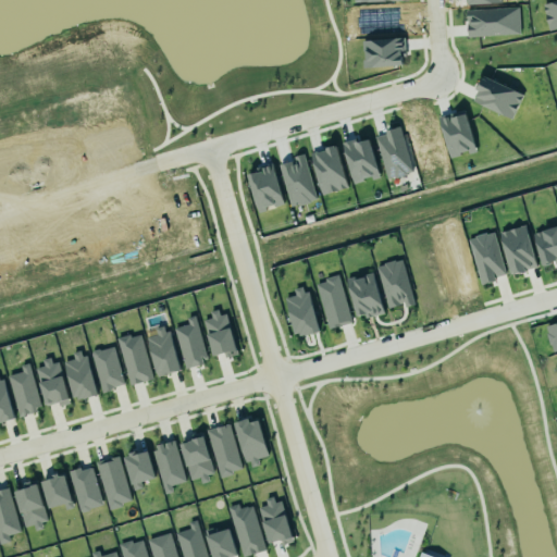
[(542,3),(556,0),(556,27),(548,29),(542,3)]
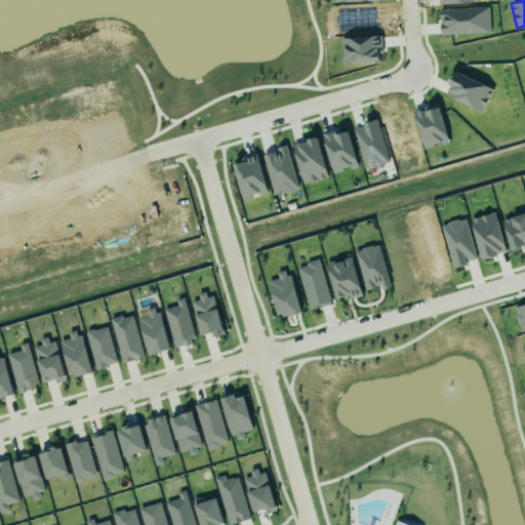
[(444,95),(482,113),(492,89),(455,72),(444,95)]
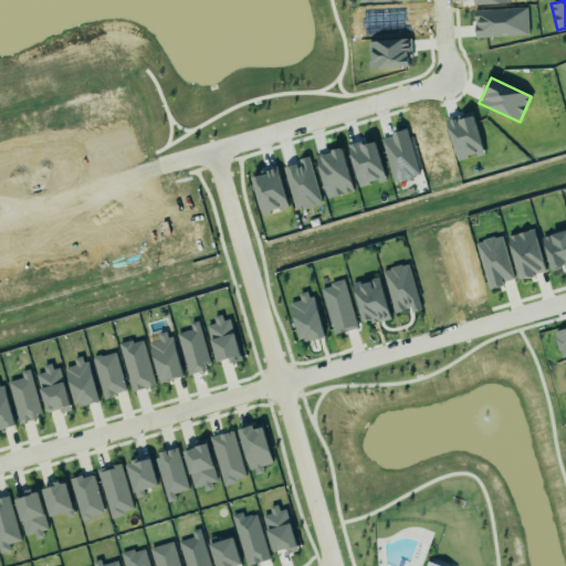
[(483,153),(471,112),(444,119),(457,160),(483,153)]
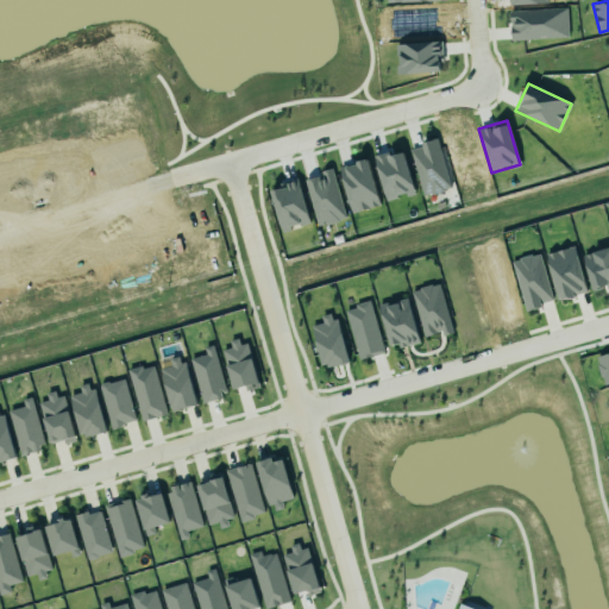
[(409,148),(422,196),(450,189),(438,140),(409,148)]
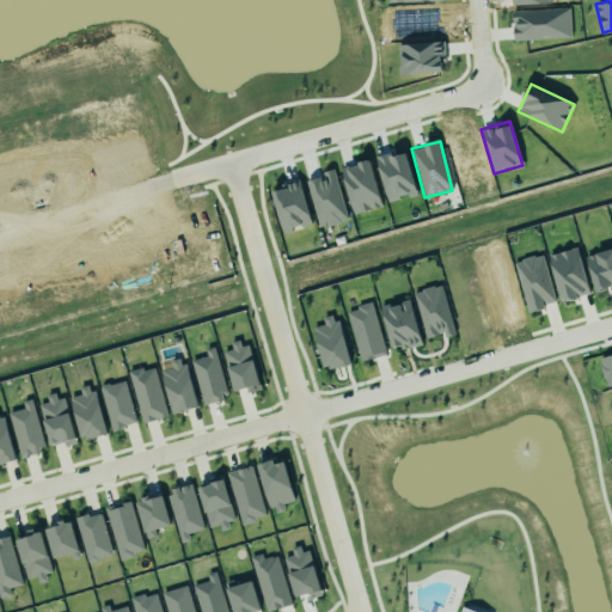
[(377,159),(387,201),(416,194),(405,151),(377,159)]
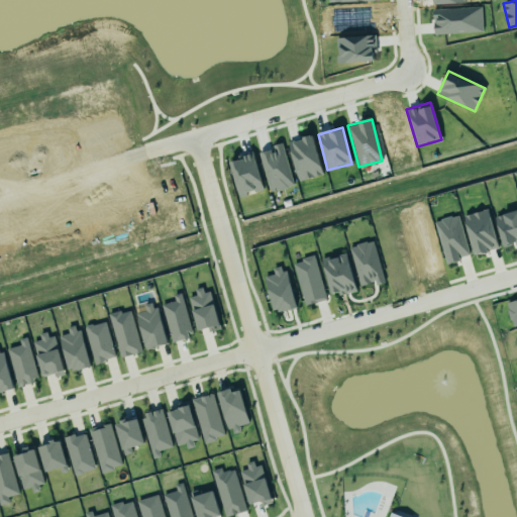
[(322,175),(312,136),(288,142),(298,181),(322,175)]
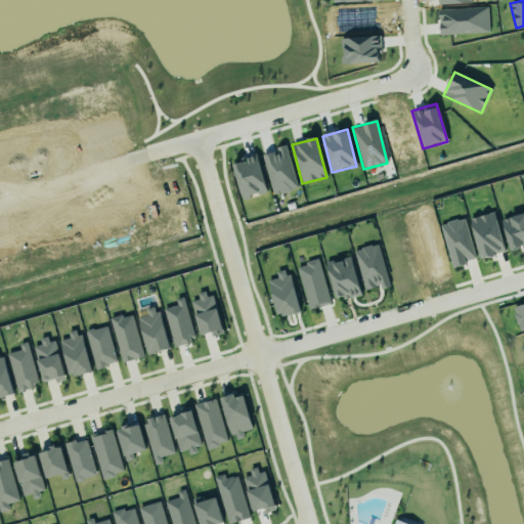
[(298,188),(286,146),(261,154),(273,195),(298,188)]
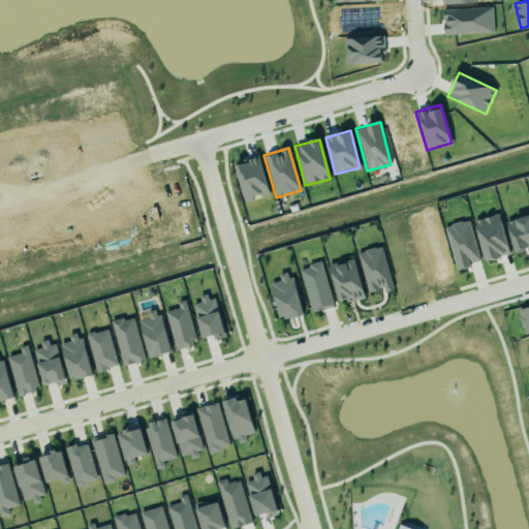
[(235,164),(244,200),(269,194),(259,158),(235,164)]
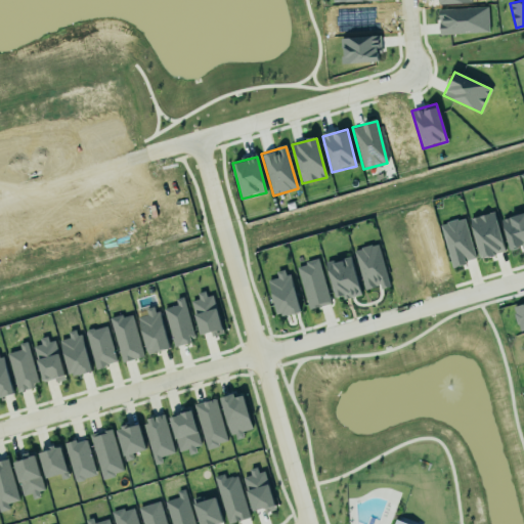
[(505,252),(494,212),(470,218),(480,259),(505,252)]
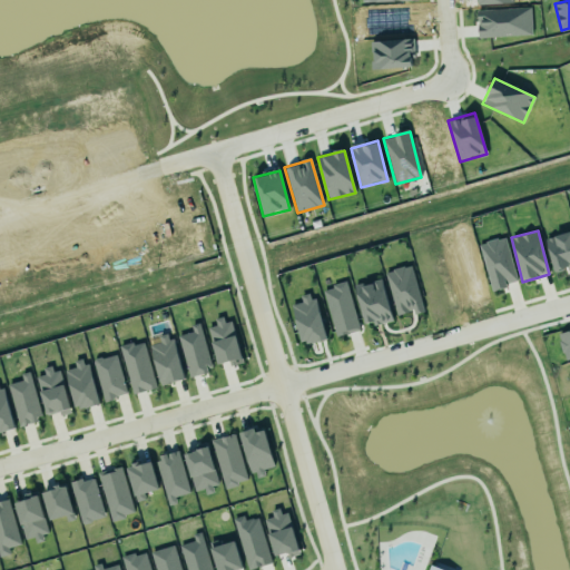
[(478,243),(490,291),(503,287),(505,282),(516,278),(503,236),(498,237),(494,236),(484,238),(483,242),(478,243)]
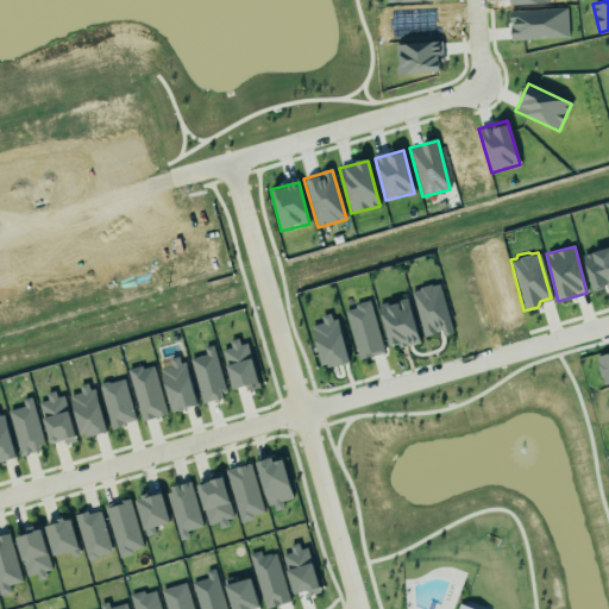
[(439,283),(412,290),(424,337),(441,333),(443,337),(452,334),(439,283)]
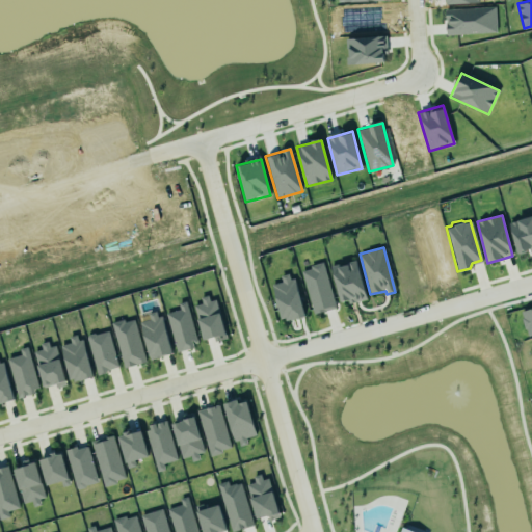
[(366,298),(354,260),(330,267),(341,306),(366,298)]
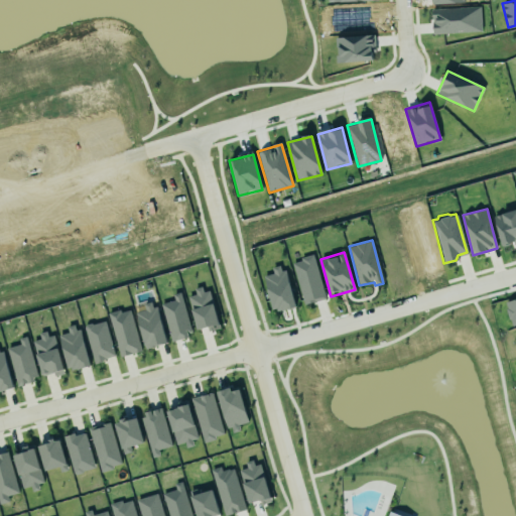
[(291,262),(302,303),(309,301),(313,301),(321,299),(324,297),(311,253),(297,257),(298,260),(291,262)]
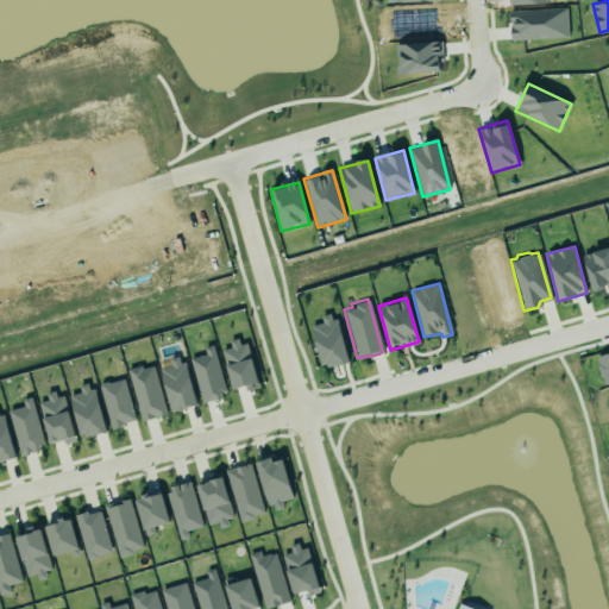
[(349,362),(334,313),(320,316),(322,324),(311,326),(324,369),(349,362)]
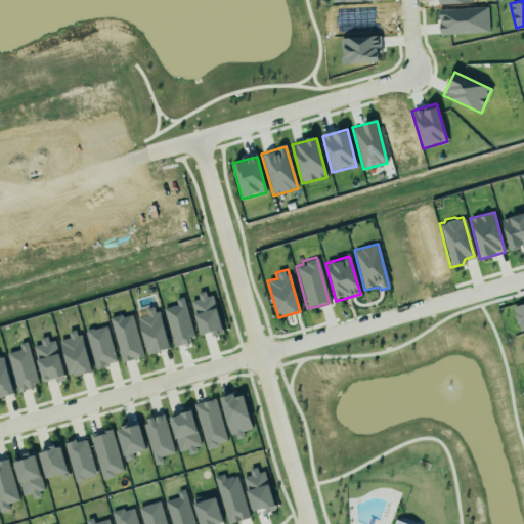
[(212,292),(198,296),(199,300),(190,301),(200,335),(211,332),(212,337),(222,334),(212,292)]
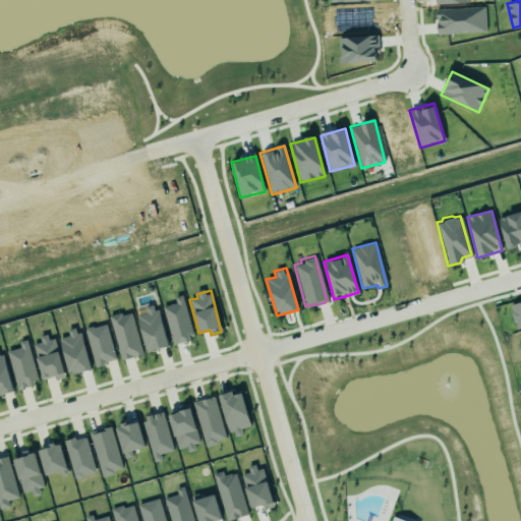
[(193,338),(182,295),(174,297),(175,303),(162,307),(172,344),(193,338)]
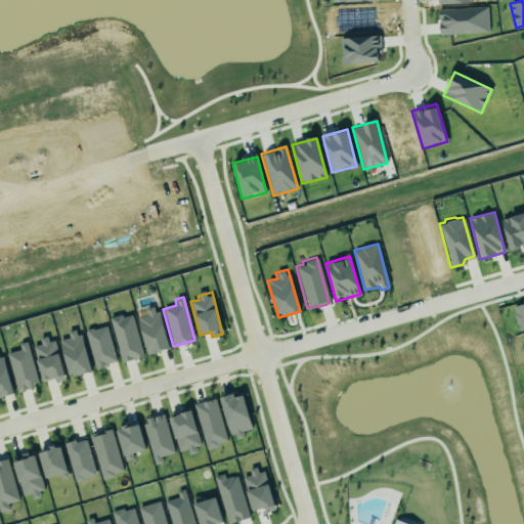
[(519,332),(523,330),(523,303),(513,307),(519,332)]
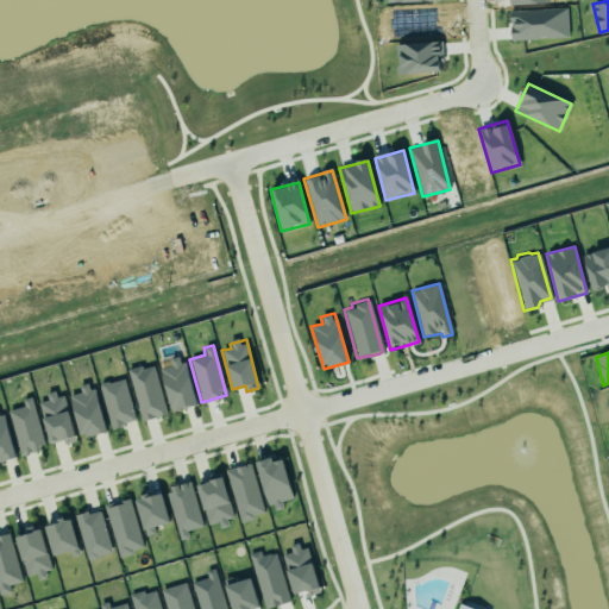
[(158,368),(170,410),(199,401),(187,365),(184,364),(183,360),(179,362),(176,355),(168,357),(170,364),(158,368)]
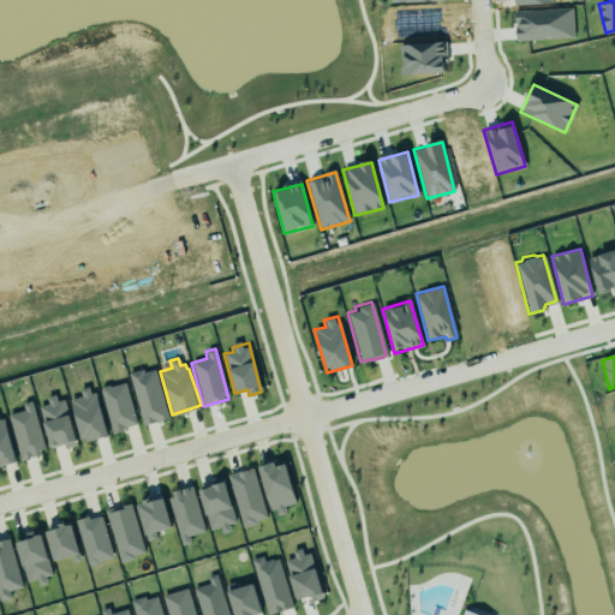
[(154,370),(143,372),(142,369),(127,374),(143,425),(168,418),(154,370)]
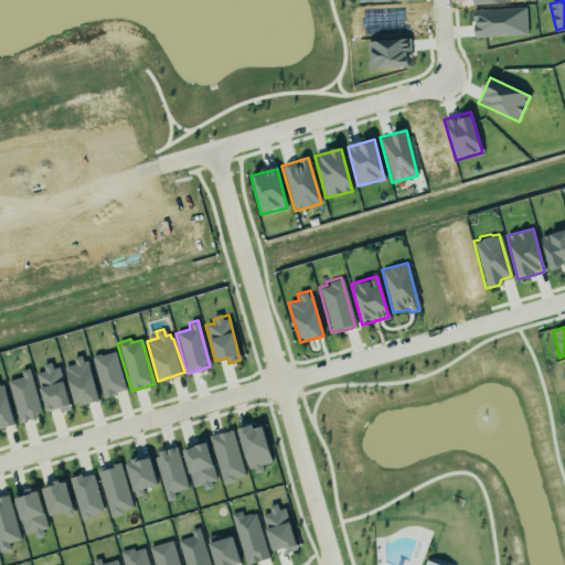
[(114,351),(102,355),(99,354),(93,355),(92,359),(103,398),(110,396),(110,394),(114,393),(126,388),(114,351)]
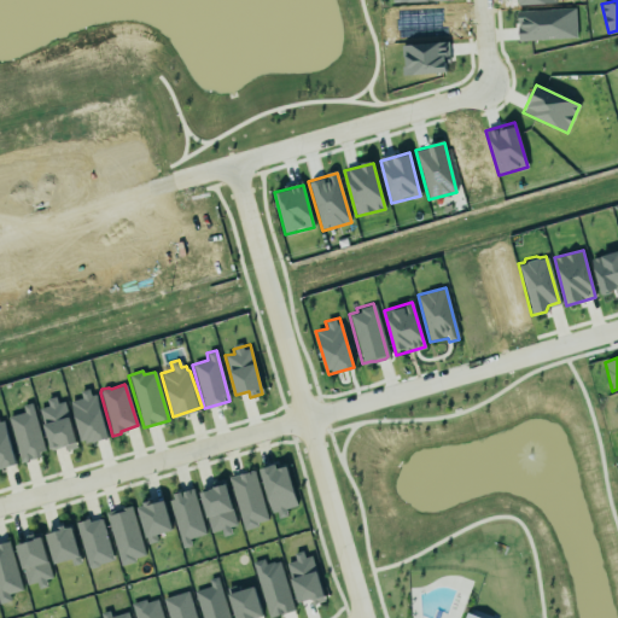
[(94,395),(91,396),(88,389),(79,391),(81,398),(69,401),(80,441),(86,439),(86,443),(92,442),(92,443),(108,438),(94,395)]
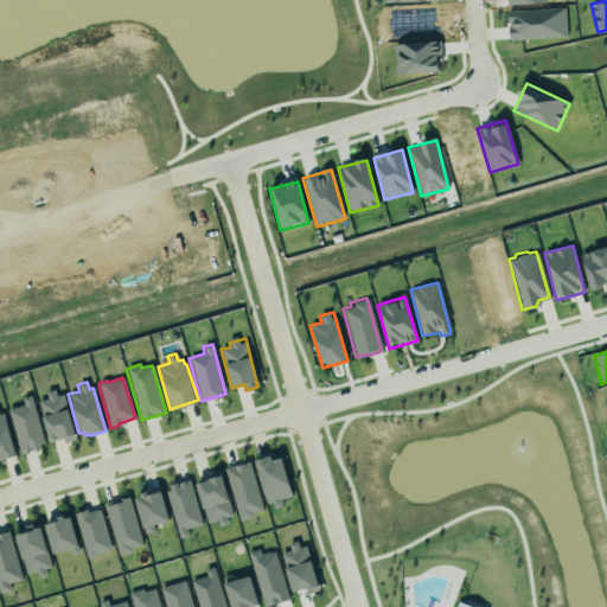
[(62,395),(56,396),(55,389),(44,393),(46,398),(37,401),(49,441),(62,436),(62,439),(63,439),(64,442),(75,439),(74,435),(75,435),(62,395)]
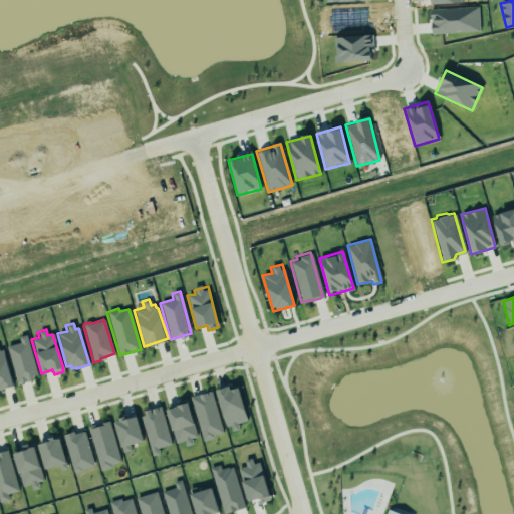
[(6,345),(19,341),(18,336),(24,334),(36,374),(33,374),(34,377),(17,383),(6,345)]
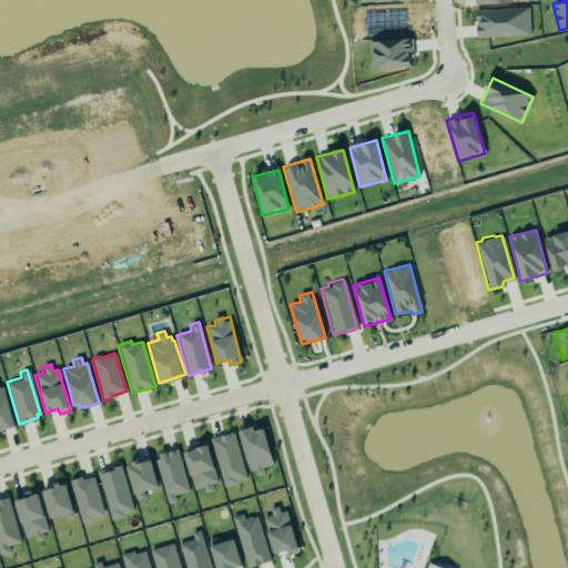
[(0,430),(14,427),(2,386),(0,386),(0,430)]
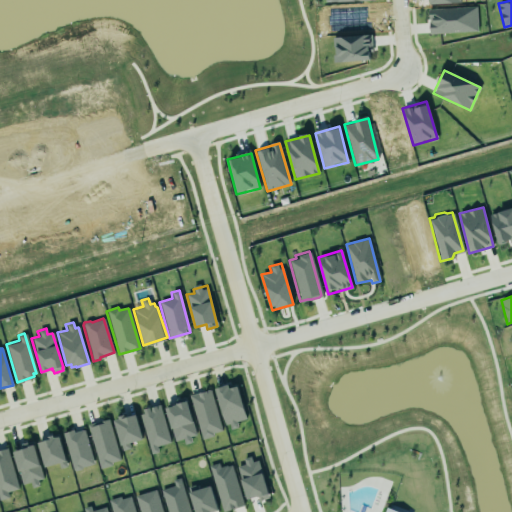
[(215,389),(226,431),(238,428),(237,422),(246,419),(238,386),(229,389),(228,385),(215,389)]
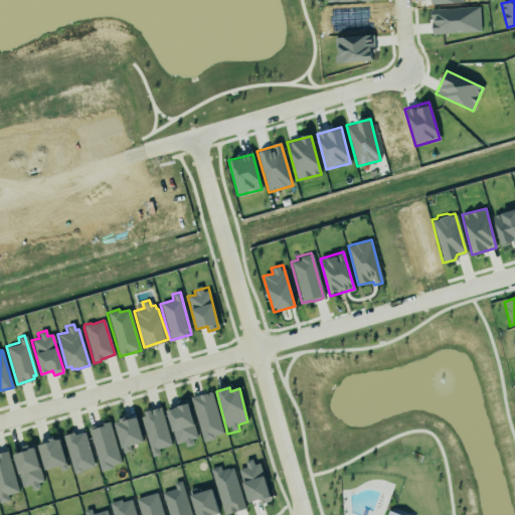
[(202,442),(223,436),(211,392),(190,398),(202,442)]
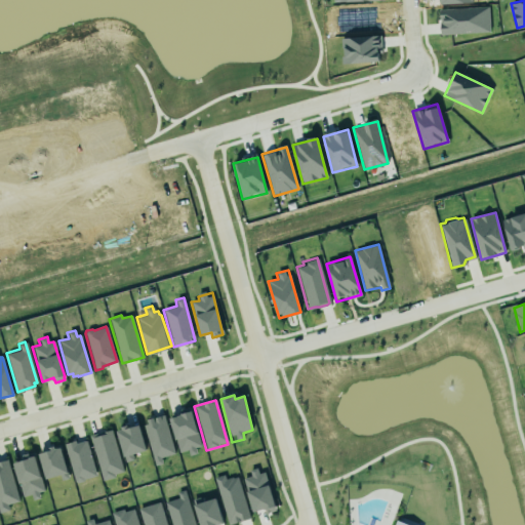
[(191,411),(180,414),(180,415),(169,418),(178,452),(187,450),(189,456),(197,454),(195,448),(201,446),(191,411)]
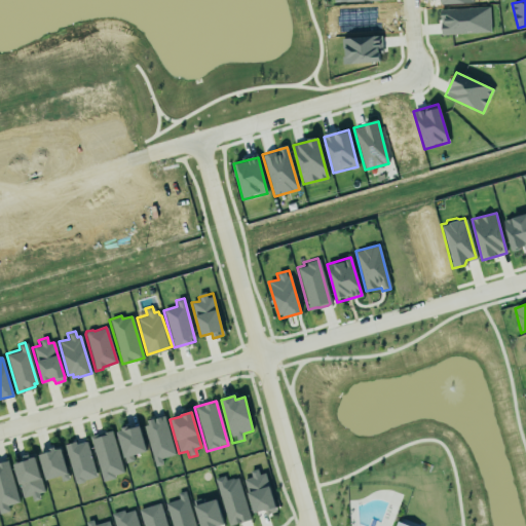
[(163,416),(147,421),(148,425),(143,426),(155,466),(161,464),(159,459),(175,455),(163,416)]
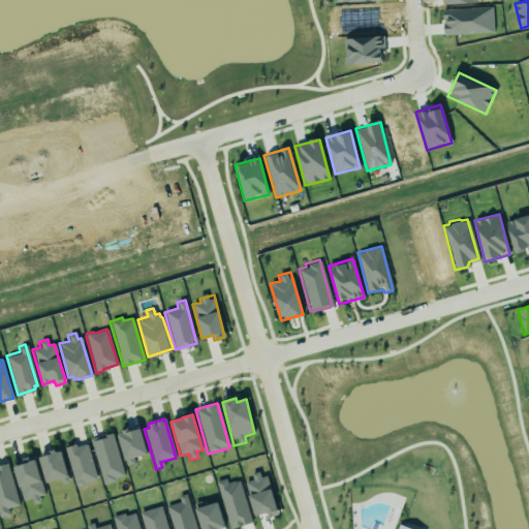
[(127,429),(121,431),(122,433),(117,434),(126,466),(134,464),(132,459),(147,455),(139,429),(128,432),(127,429)]
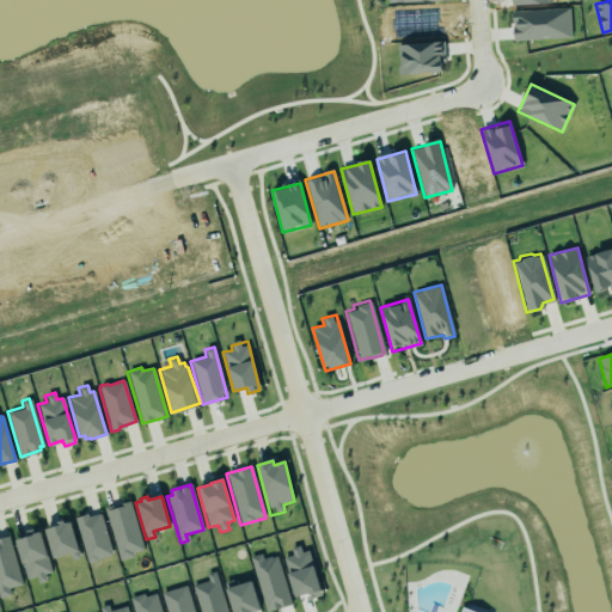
[(129,501),(104,508),(118,562),(133,557),(133,554),(144,550),(129,501)]
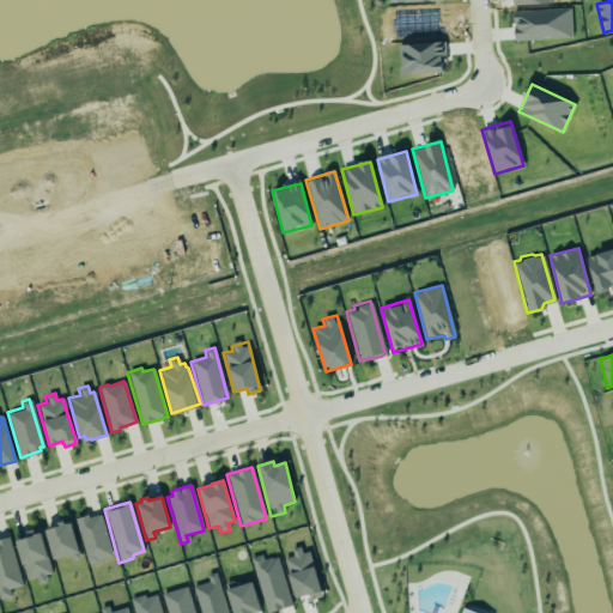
[(99,516),(87,519),(86,515),(74,519),(87,563),(91,564),(97,562),(97,559),(111,556),(99,516)]
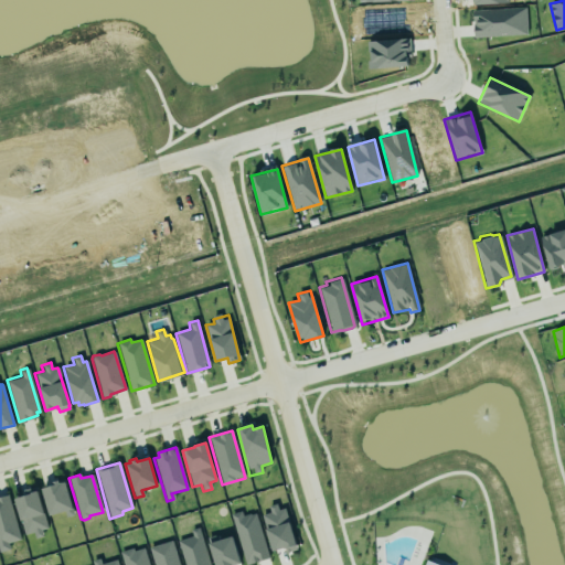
[(64,482),(59,483),(57,480),(52,482),(52,486),(41,489),(49,515),(64,511),(65,518),(74,515),(64,482)]
